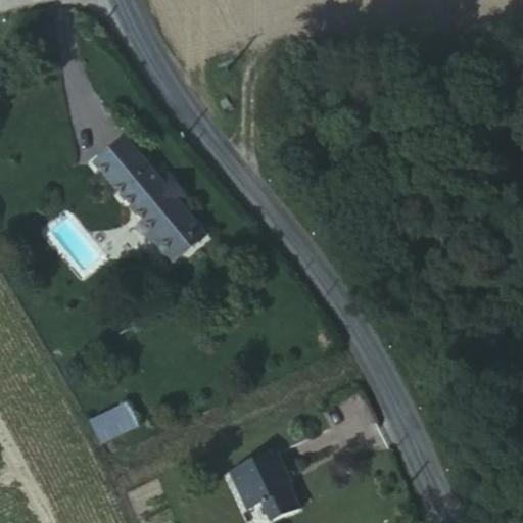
[(186,146),(167,120),(135,78),(102,102),(175,197),(206,173),(186,146)]
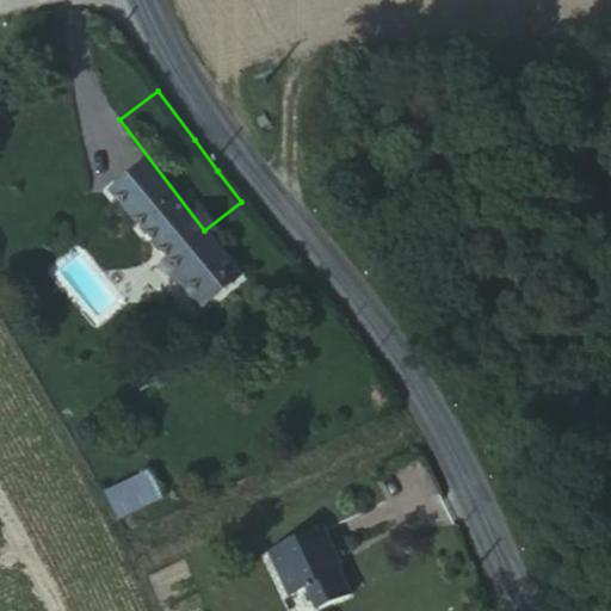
[(144,467),(103,489),(117,518),(160,497),(144,467)]
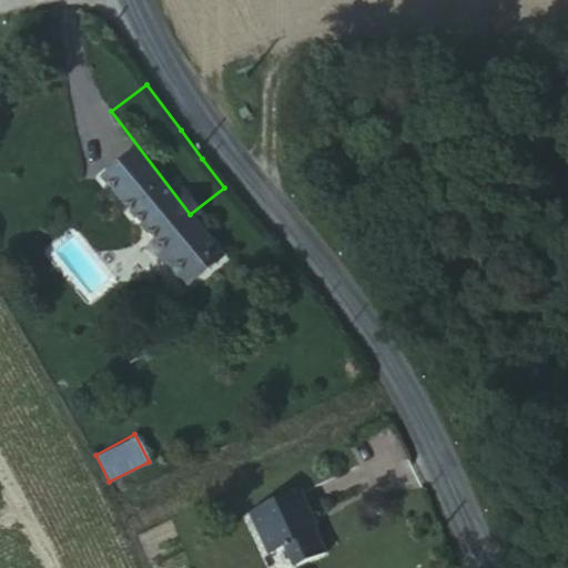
[(306,458),(297,436),(246,459),(262,500),(277,495),(280,499),(287,496),(294,514),(318,499),(302,459),(306,458)]
